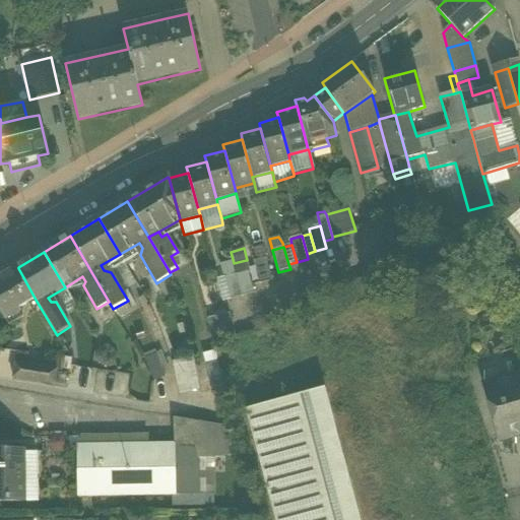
[(254,262),(261,284),(272,281),(270,275),(266,259),(254,262)]
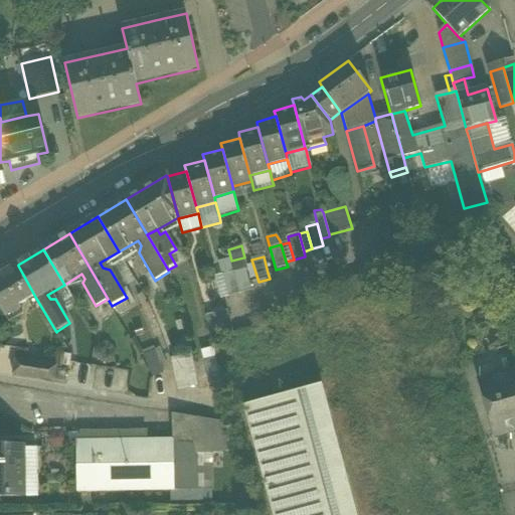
[(246,269),(243,258),(231,261),(234,273),(245,270),(246,269)]
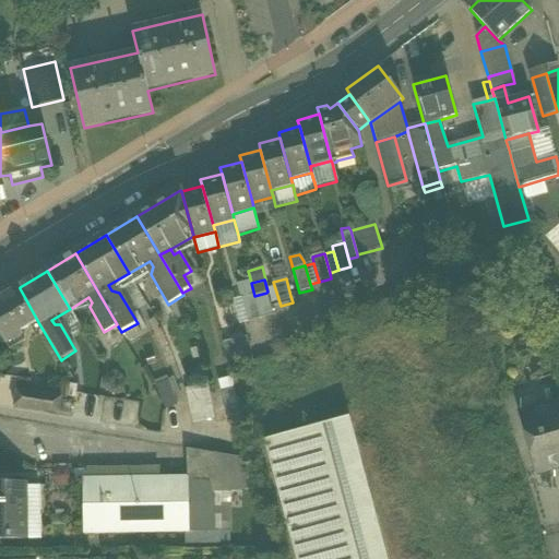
[(237,283),(241,299),(254,296),(251,283),(248,284),(247,281),(237,283)]
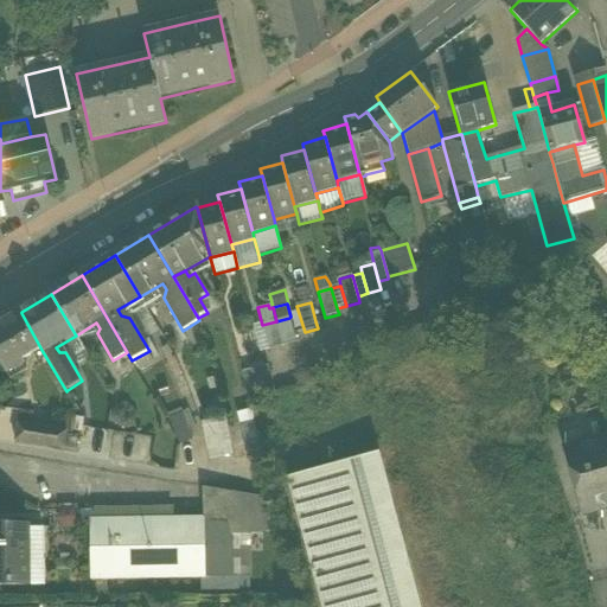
[(21,360),(42,350),(21,313),(0,325),(0,364),(10,381),(27,370),(21,360)]
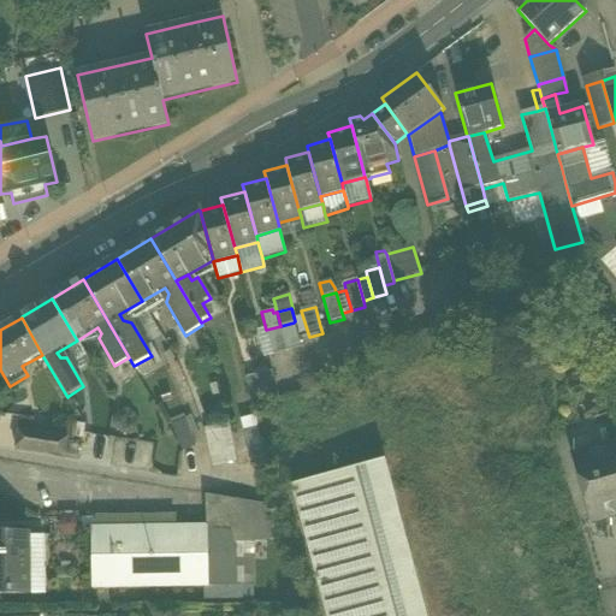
[(294,323),(280,326),(288,353),(302,349),(300,341),(294,323)]
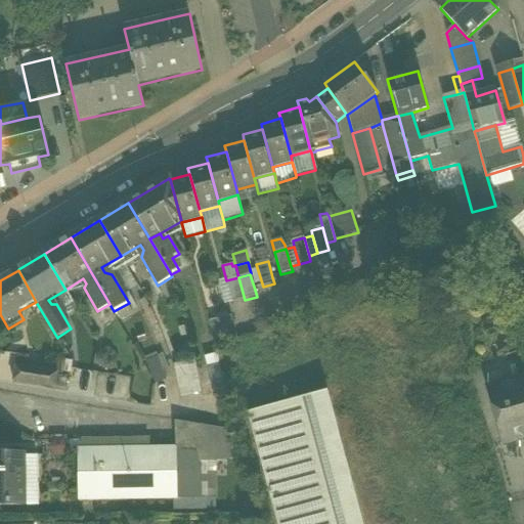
[(232,303),(245,300),(238,277),(226,280),(232,303)]
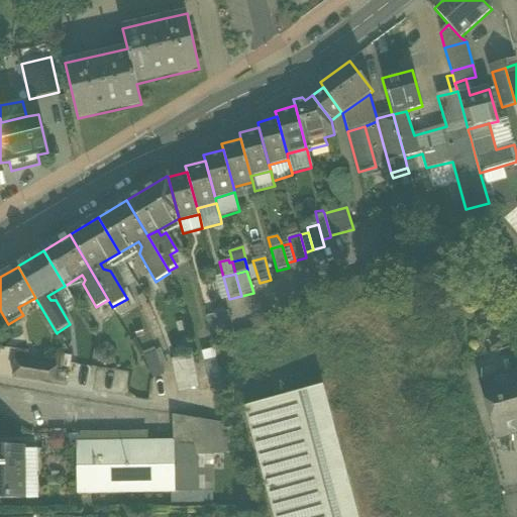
[(222,301),(229,299),(223,277),(216,279),(222,301)]
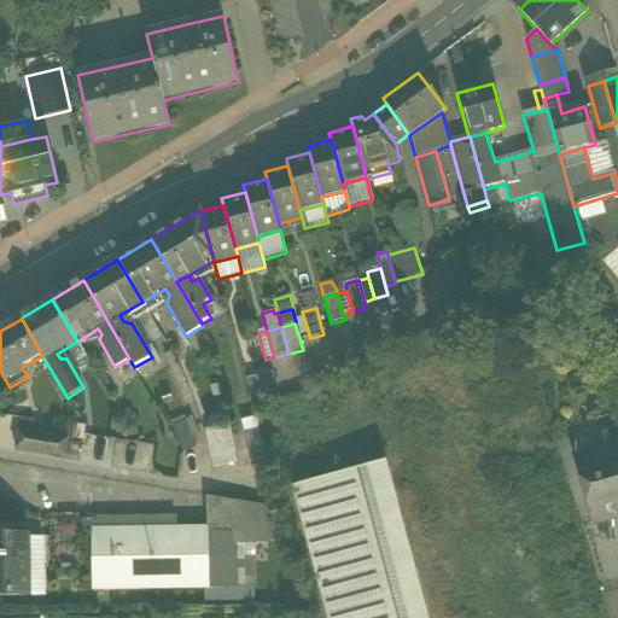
[(419,334),(426,361),(441,357),(433,331),(419,334)]
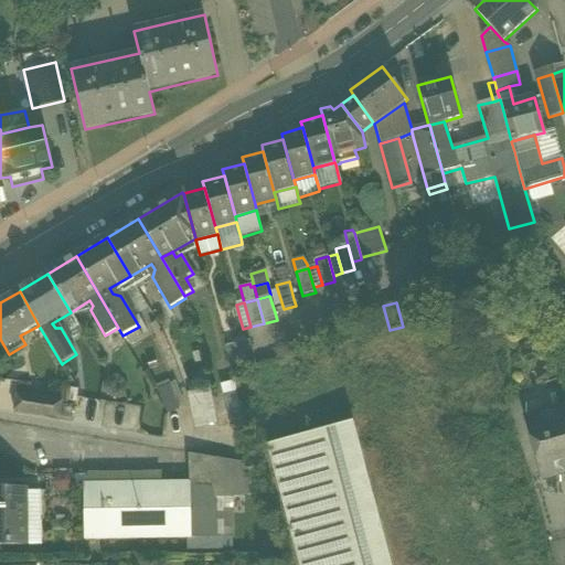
[(256,366),(253,353),(249,341),(225,348),(228,360),(232,373),(256,366)]
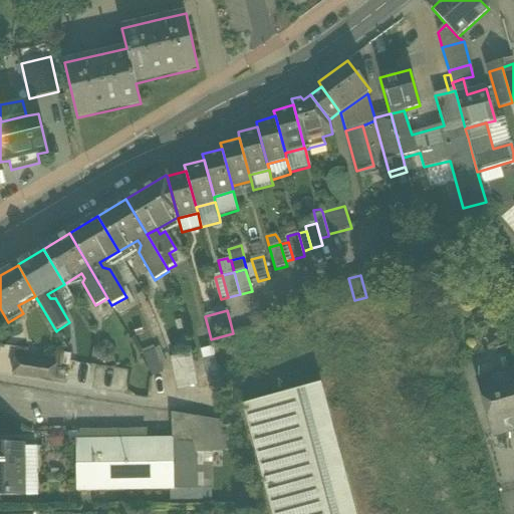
[(57,330),(63,340),(75,333),(69,322),(57,330)]
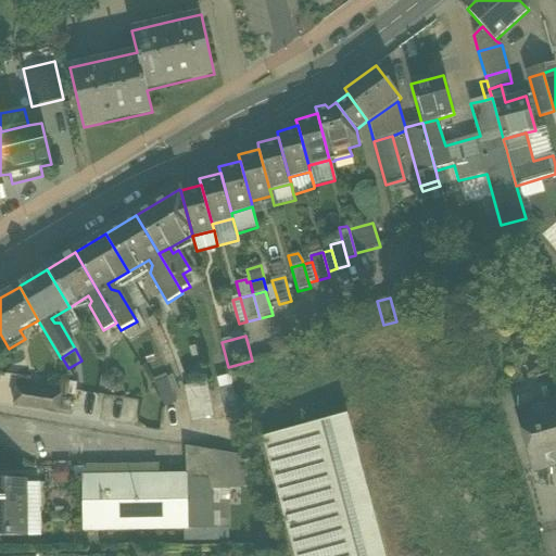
[(86,368),(81,361),(68,368),(73,376),(86,368)]
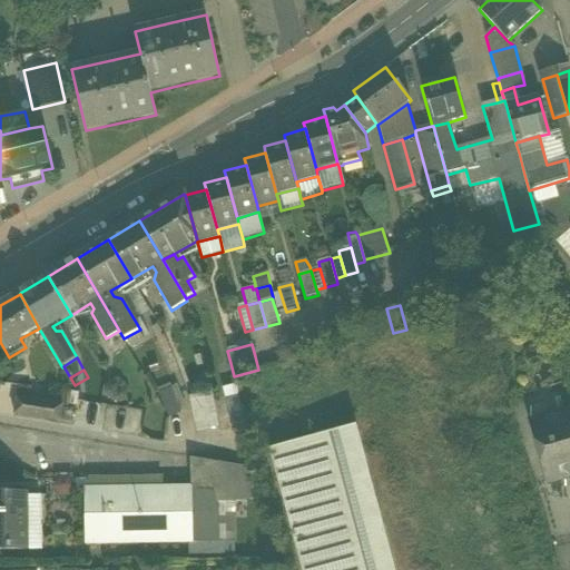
[(236,386),(223,390),(232,425),(246,422),(236,386)]
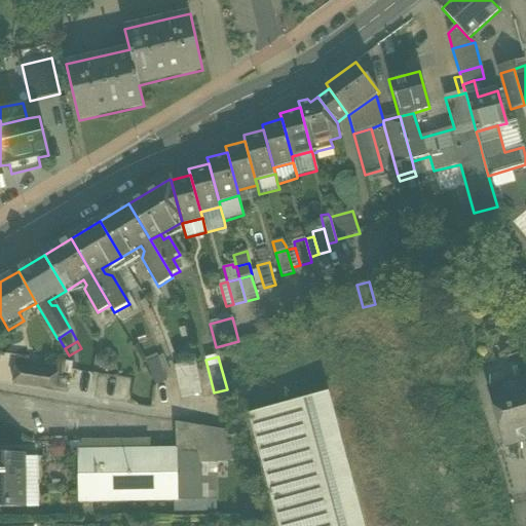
[(168,381),(158,359),(147,364),(157,386),(168,381)]
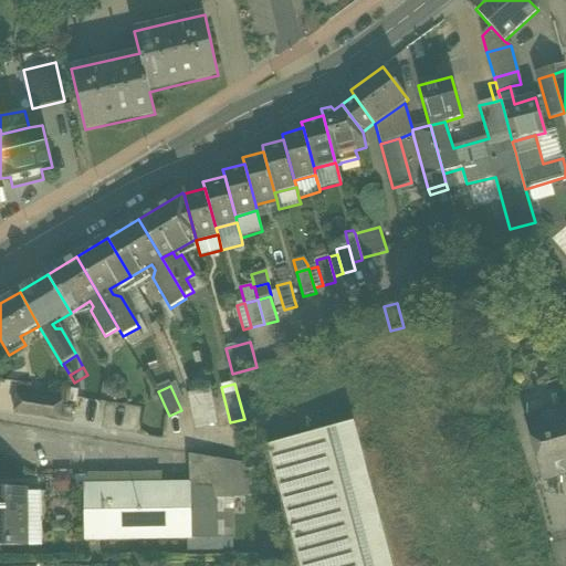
[(65,401),(76,404),(79,391),(67,389),(65,401)]
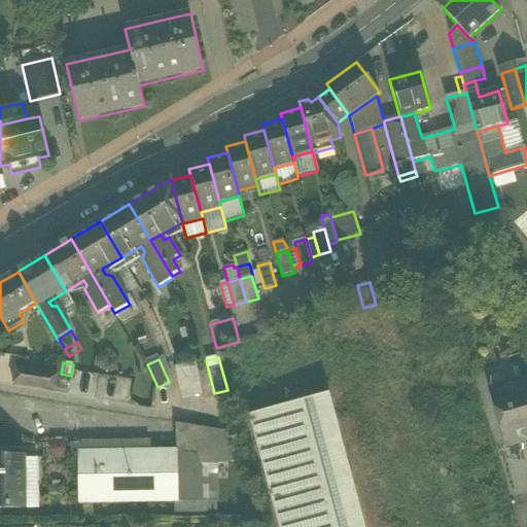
[(197,362),(176,367),(183,401),(203,395),(203,383),(197,362)]
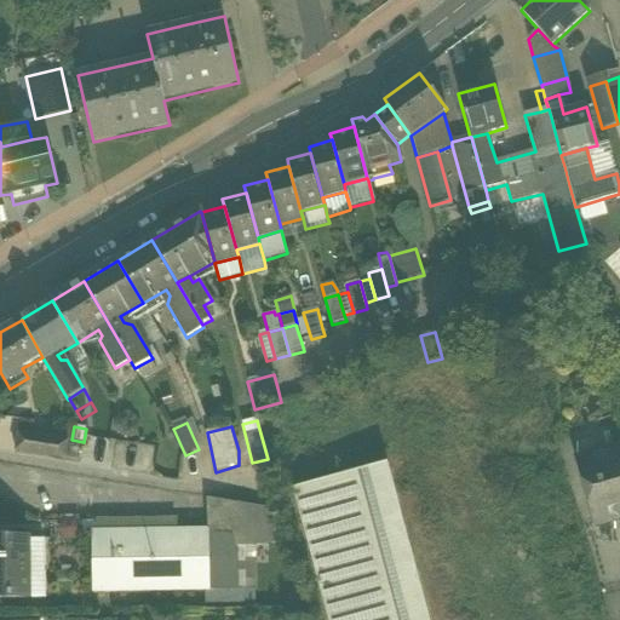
[(16,451),(65,459),(68,442),(18,434),(16,451)]
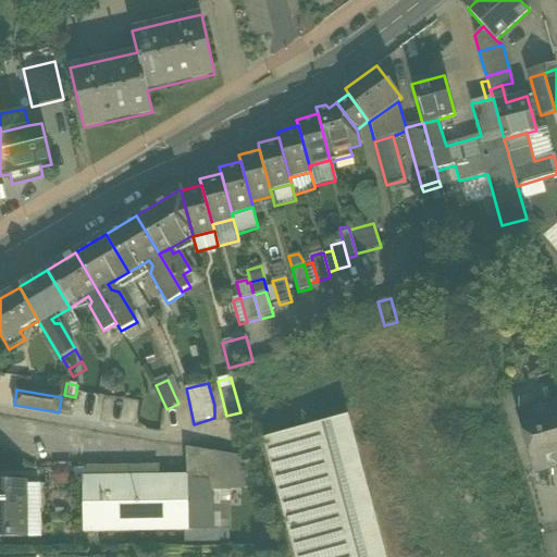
[(95,418),(126,424),(132,400),(100,393),(95,418)]
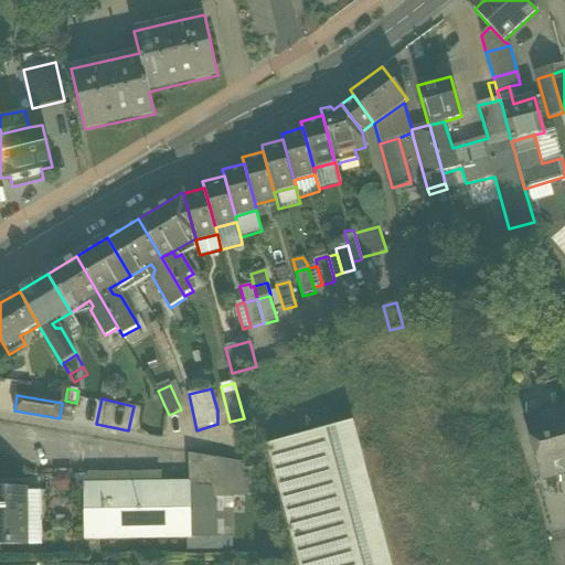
[(564,407),(525,419),(542,479),(564,472),(564,407)]
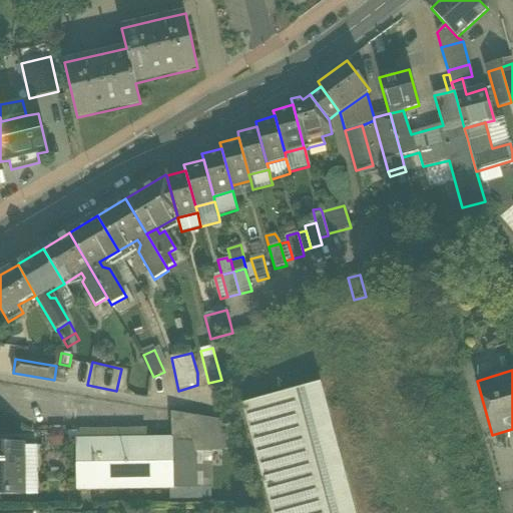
[(243,405),(272,512),(355,512),(321,384),(243,405)]
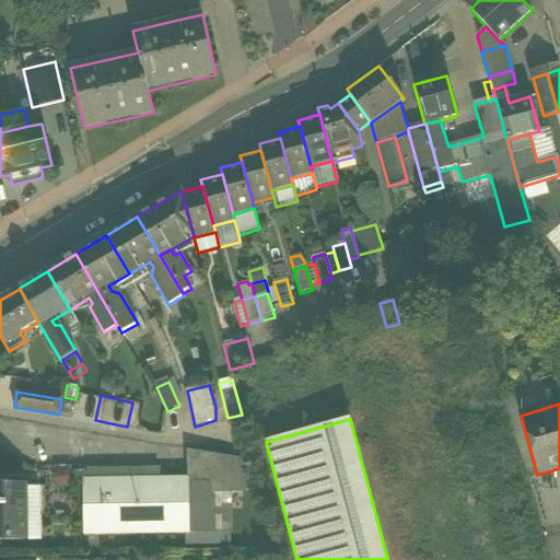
[(188,448),(188,479),(188,534),(213,534),(229,534),(229,492),(261,491),(253,459),(211,453),(188,448)]
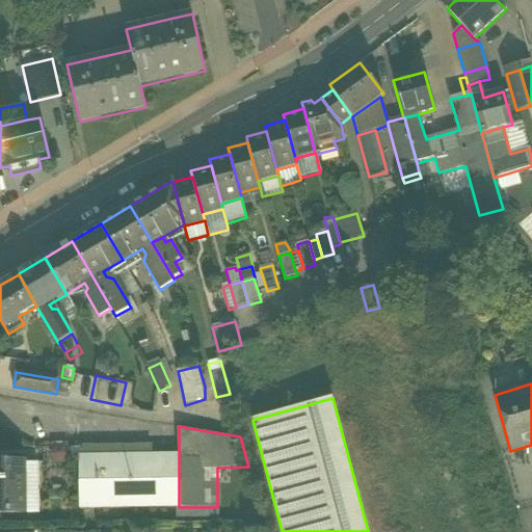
[(177,507),(179,507),(179,455),(80,456),(81,508),(177,507)]
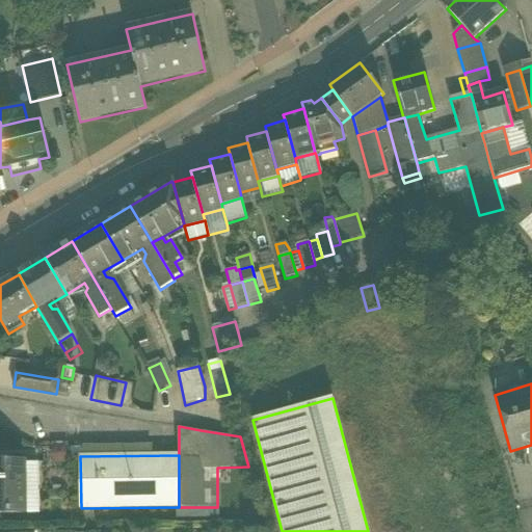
[(0,513),(25,513),(25,494),(21,494),(21,475),(25,475),(25,462),(0,462),(0,513)]
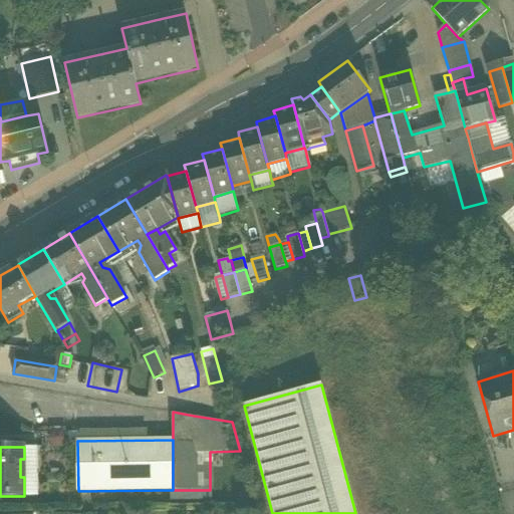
[(37,447),(24,447),(24,459),(20,459),(20,477),(24,477),(24,496),(37,496),(37,447)]
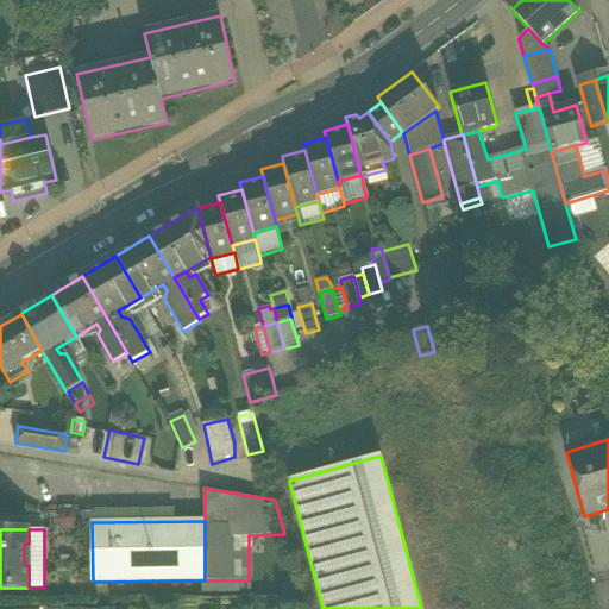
[(202,592),(232,592),(232,581),(205,581),(202,581),(202,592)]
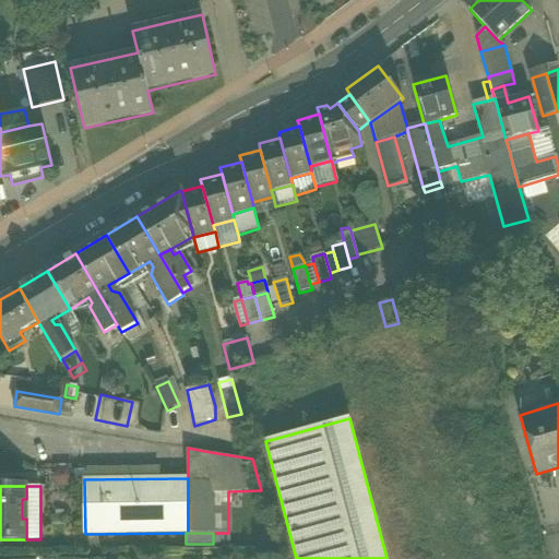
[(228,533),(213,533),(213,544),(228,543),(228,533)]
